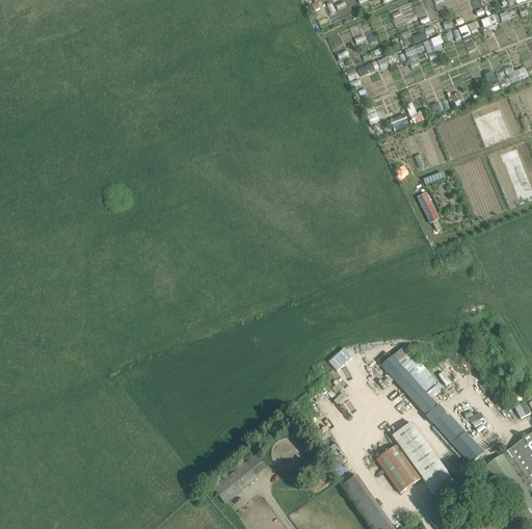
[(471,33),(466,23),(458,26),(462,36),(463,35),(470,33),(471,33)]
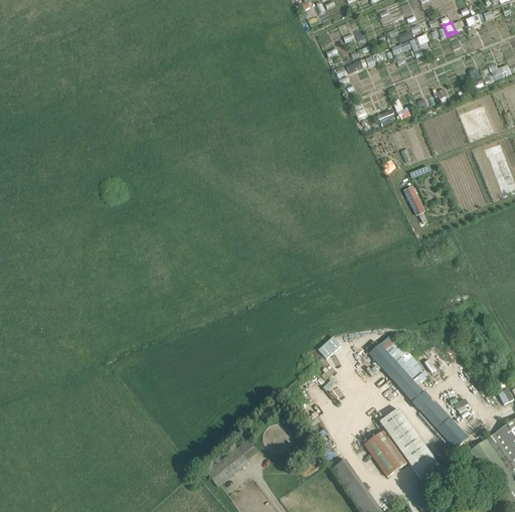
[(401,42),(390,47),(393,54),(404,50),(401,42)]
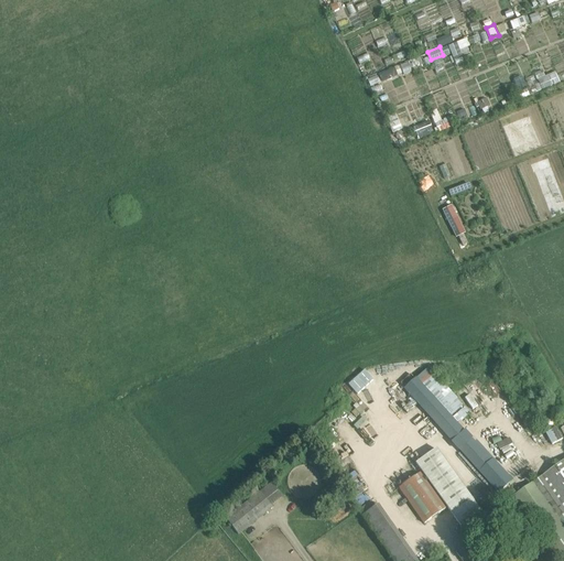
[(487,96),(477,100),(480,107),(490,103),(487,96)]
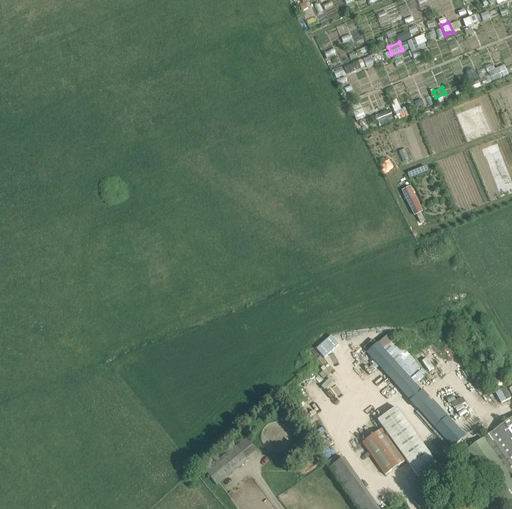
[(391,109),(377,113),(380,122),(393,119),(391,109)]
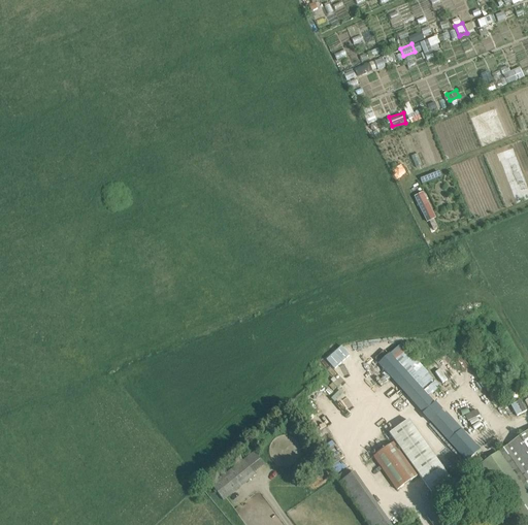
[(424,215),(432,210),(423,191),(414,195),(424,215)]
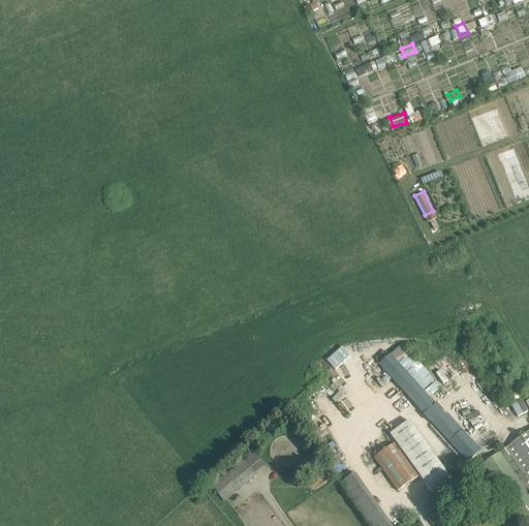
[(432,393),(441,384),(403,341),(386,356),(380,361),(466,460),(474,454),(456,432),(462,427),(432,393)]
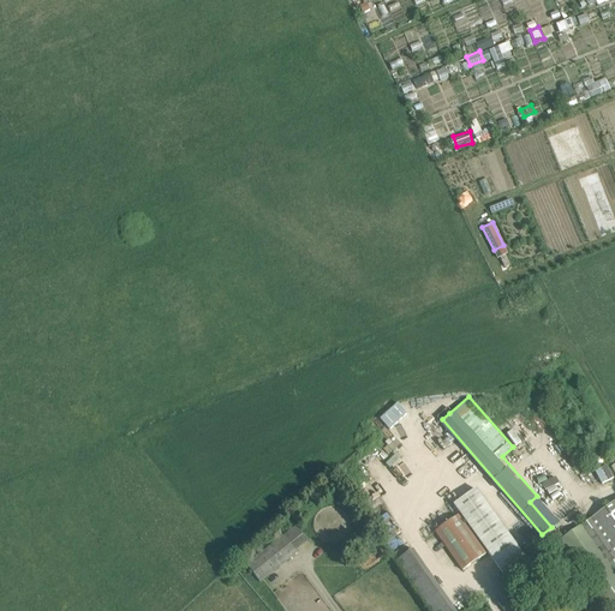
[(452,504),(458,513),(434,531),(463,570),(487,552),(502,574),(526,557),(476,487),(452,504)]
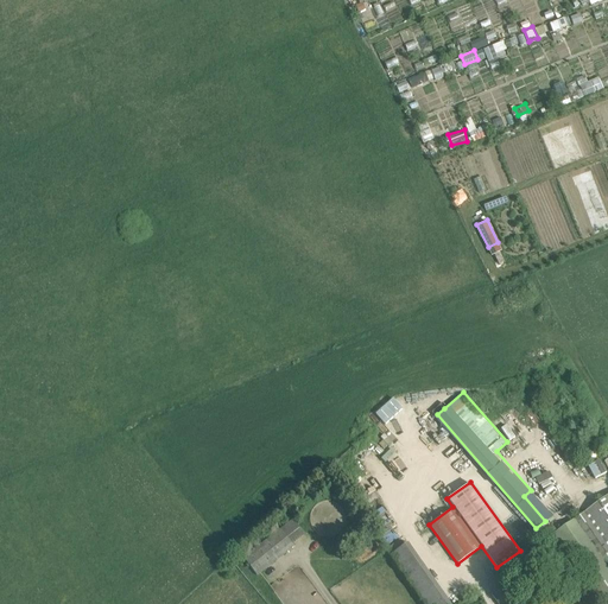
[(607,491),(586,508),(607,540),(607,491)]
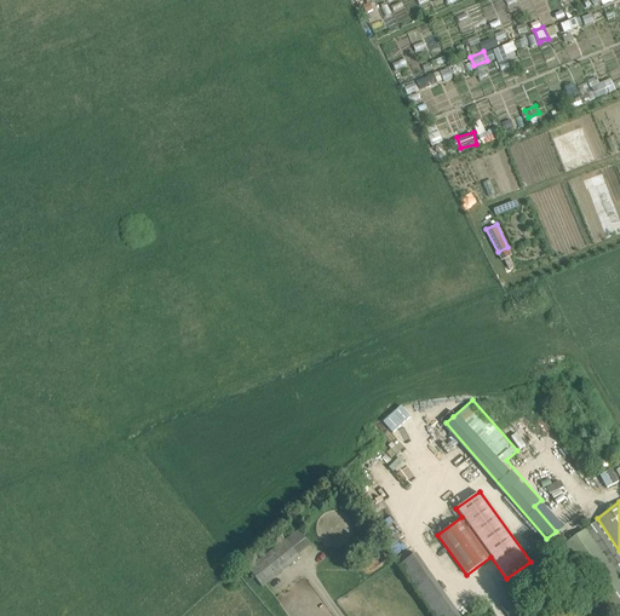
[(619,554),(596,519),(564,541),(613,610),(619,605),(619,554)]
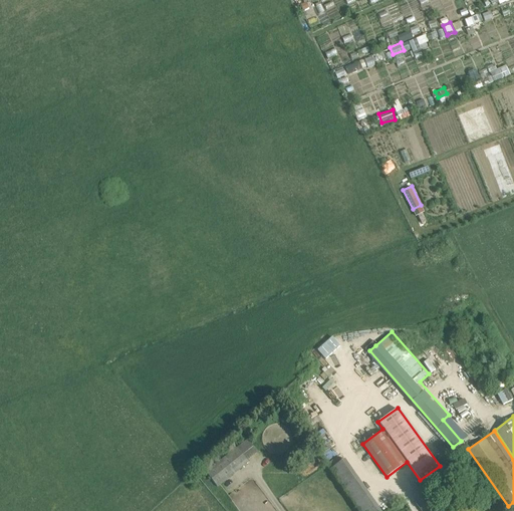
[(231,451),(208,469),(219,483),(242,465),(248,460),(247,458),(237,446),(231,451)]
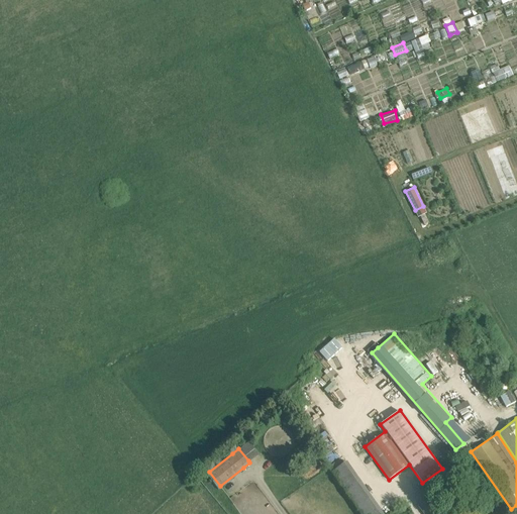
[(362,513),(379,513),(341,459),(330,468),(362,513)]
